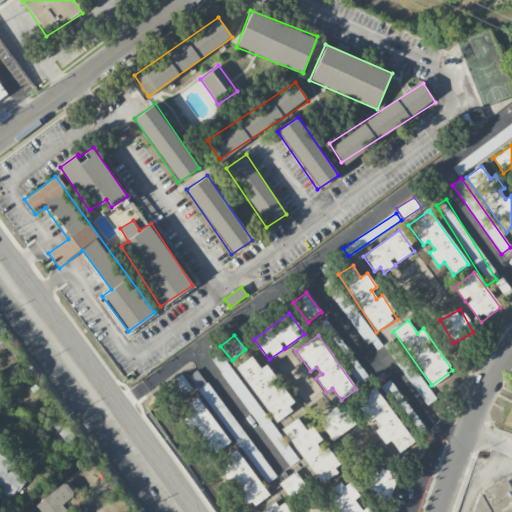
[(287,468),(296,462),(223,352),(213,358),(287,468)]
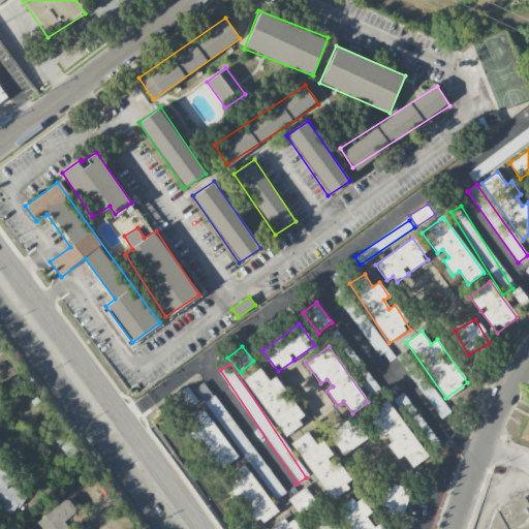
[(291,399),(285,403),(279,394),(284,391),(275,376),(269,381),(260,369),(245,379),(284,435),(306,419),(291,399)]
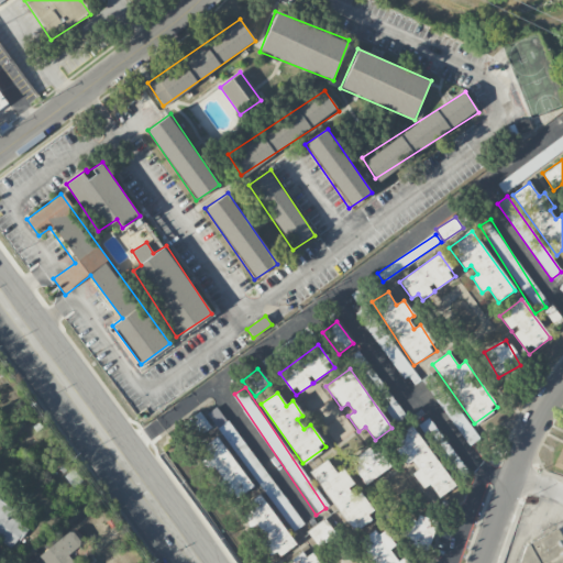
[(464,420),(453,404),(445,409),(456,426),(464,420)]
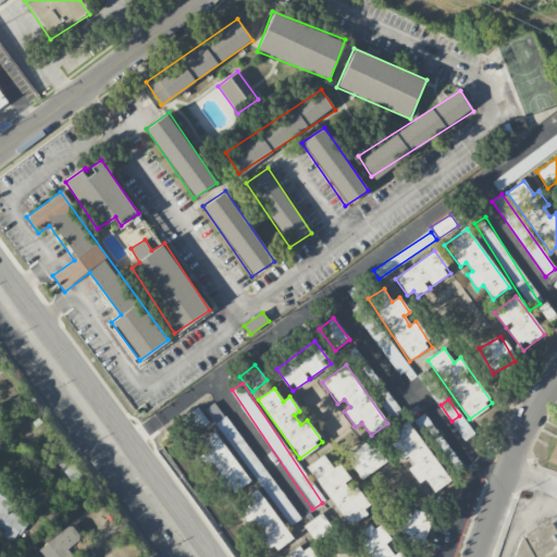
[(193,433),(208,422),(198,408),(183,418),(193,433)]
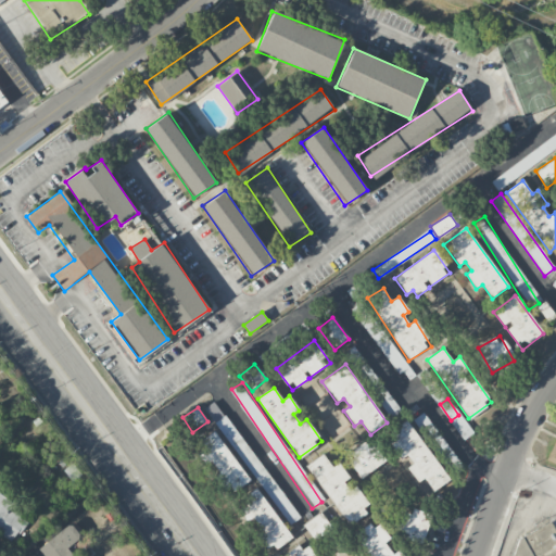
[(213,419),(289,526),(300,518),(224,412),(213,419)]
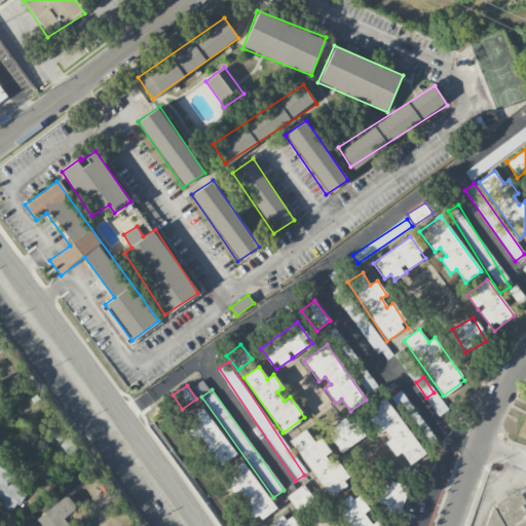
[(425,454),(384,398),(365,412),(386,442),(384,443),(396,457),(401,453),(410,465),(425,454)]
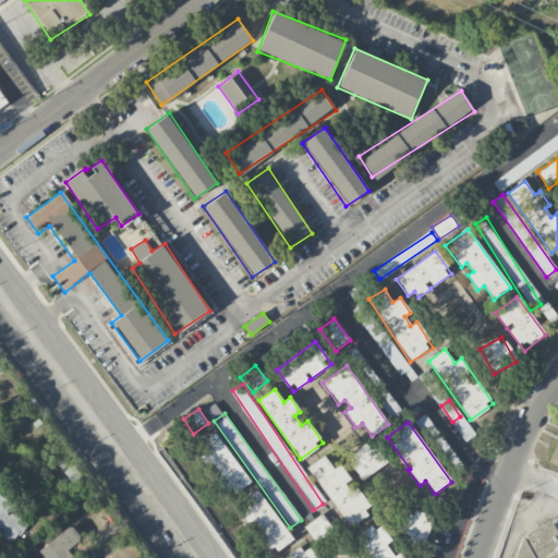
[(251,483),(215,433),(197,446),(218,474),(216,476),(231,497),(251,483)]
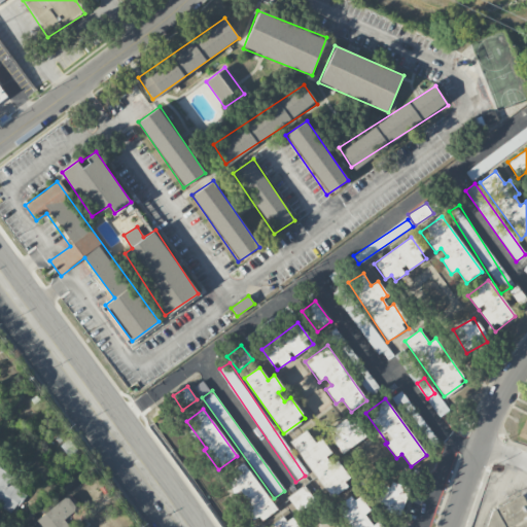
[(526,414),(517,435),(526,440),(526,414)]
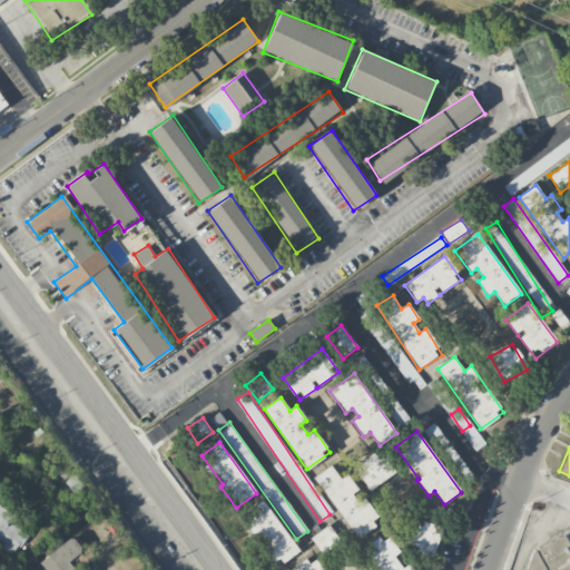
[(377,459),(373,453),(355,467),(372,490),(396,472),(383,454),(377,459)]
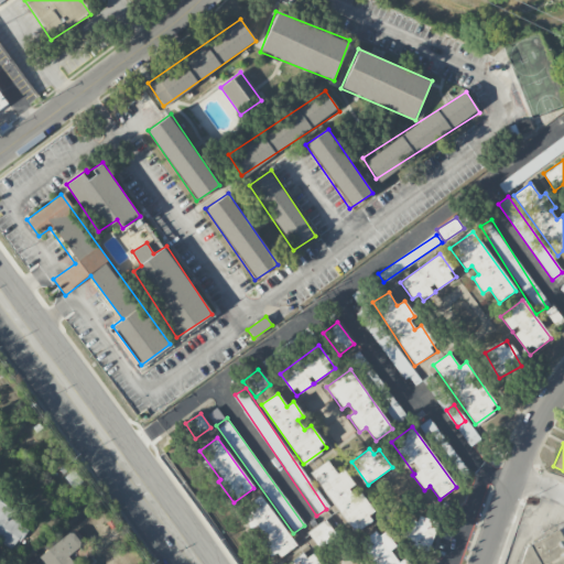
[(361,494),(354,498),(348,488),(354,485),(344,470),(337,475),(328,461),(312,472),(353,532),(377,516),(361,494)]
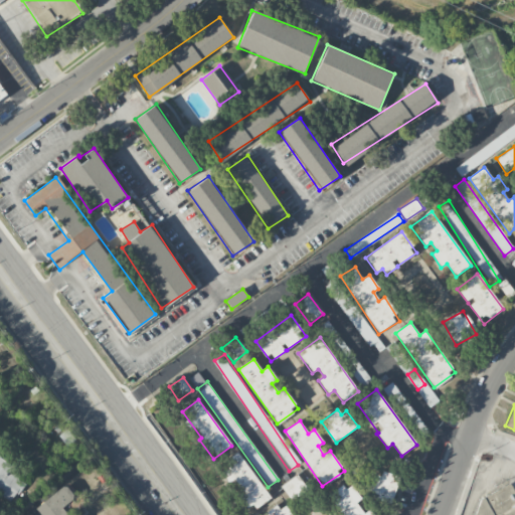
[(271,497),(238,454),(217,469),(248,512),(271,497)]
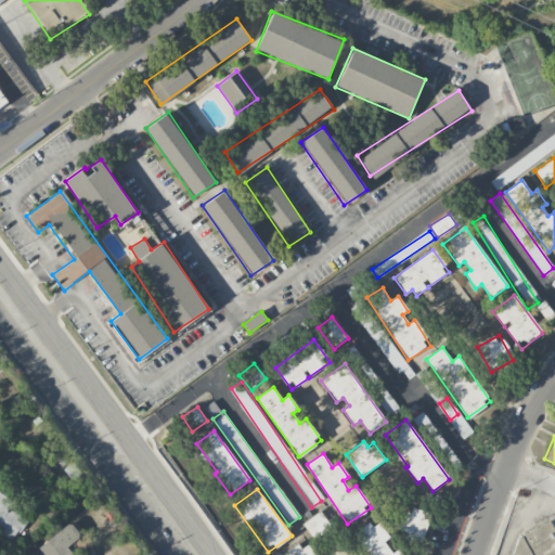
[(0,530),(14,540),(27,520),(22,516),(25,512),(0,494),(0,530)]
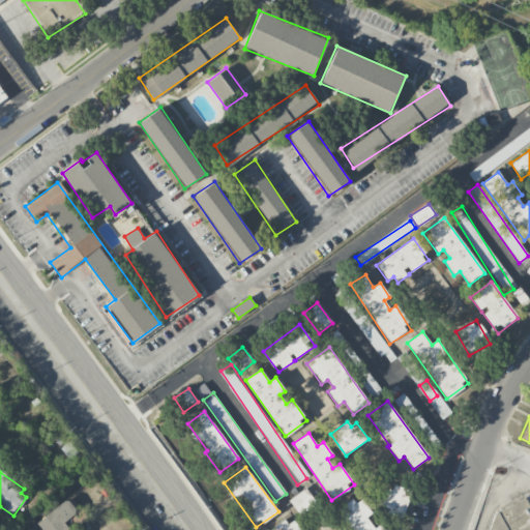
[(391,490),(384,489),(379,511),(404,518),(411,491),(392,486),(391,490)]
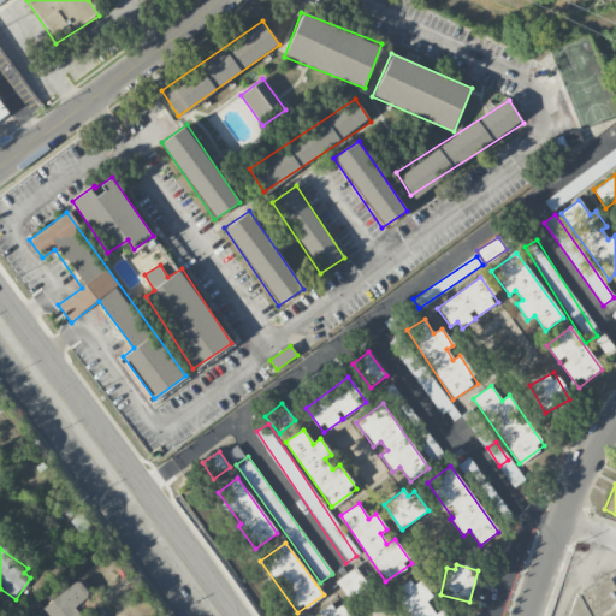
[(337,582),(349,599),(367,586),(355,568),(337,582)]
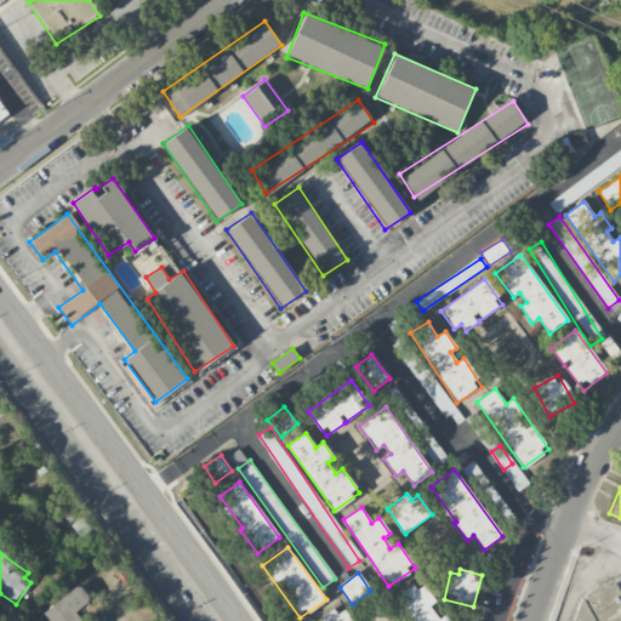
[(449,620),(445,614),(438,619),(429,605),(436,602),(422,581),(398,598),(412,620),(449,620)]
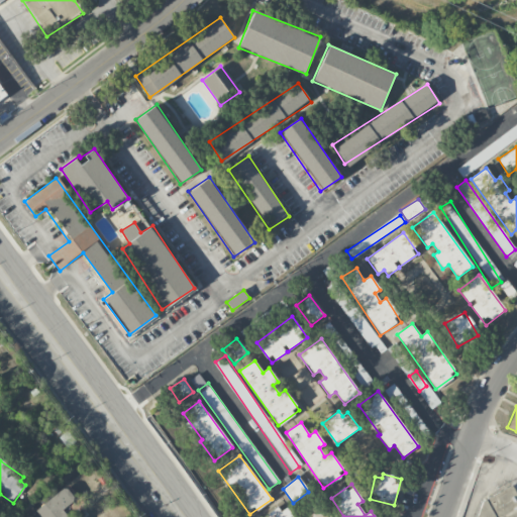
[(516,516),(516,491),(513,484),(483,499),(477,516),(516,516)]
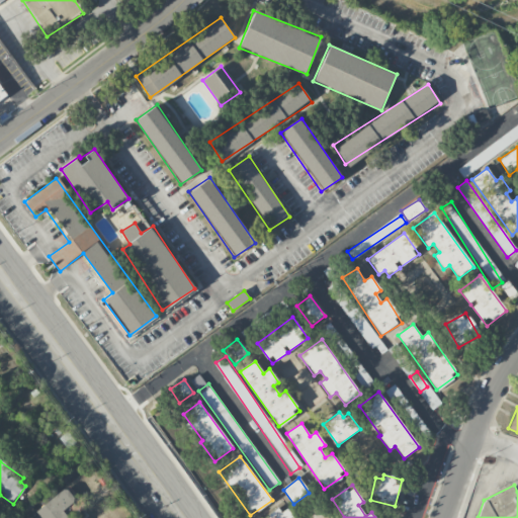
[(35,511),(40,517),(69,517),(63,510),(75,501),(66,488),(35,511)]
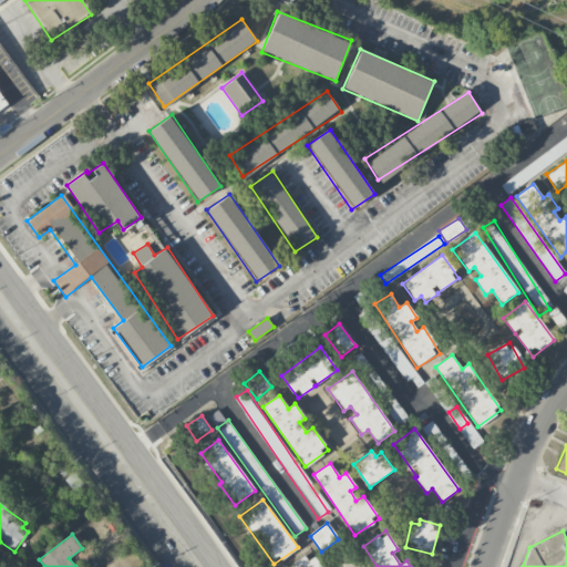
[(321,566),(313,554),(291,566),(321,566)]
